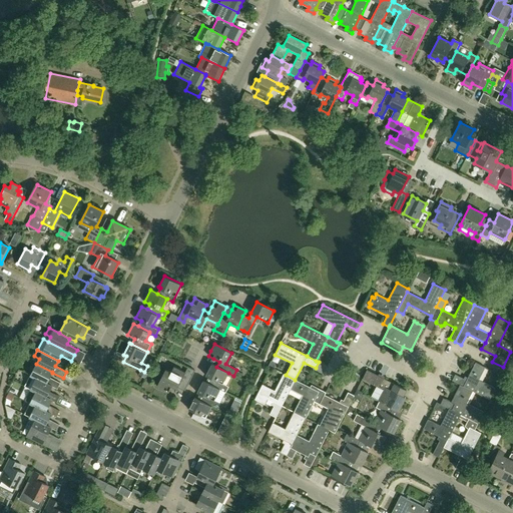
[(452,381),(460,385),(460,384),(473,391),(472,391),(489,400),(495,388),(478,380),(485,367),(475,362),(466,380),(455,374),(452,381)]
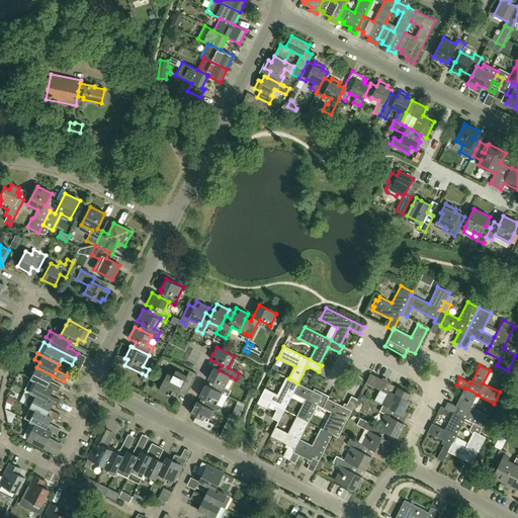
[(51,380),(53,376),(53,375),(36,367),(30,378),(36,381),(53,390),(58,393),(61,386),(51,380)]
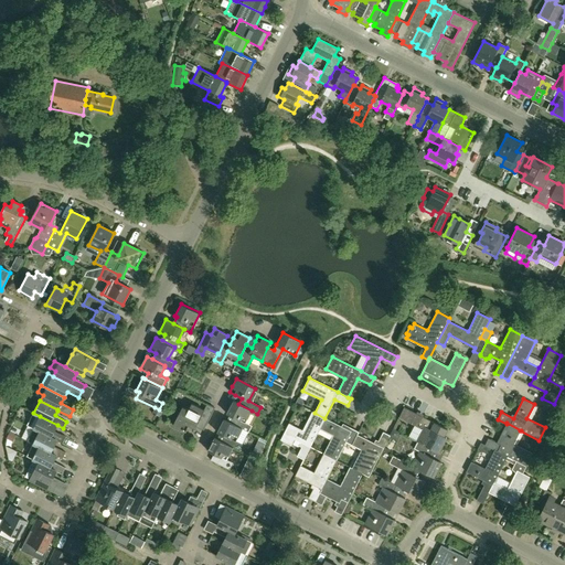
[(245,423),(252,411),(238,404),(233,401),(226,414),(233,416),(230,423),(242,429),(248,433),(252,426),(245,423)]
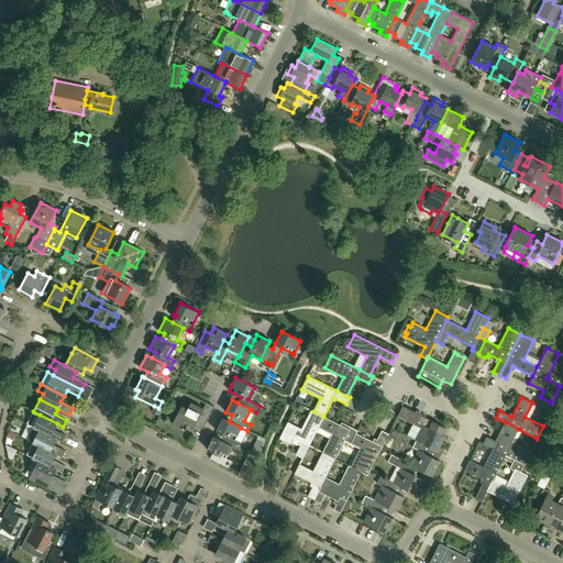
[(190,403),(188,408),(181,405),(179,411),(173,423),(185,430),(188,423),(195,427),(198,421),(205,424),(213,406),(209,404),(206,403),(203,408),(190,403)]
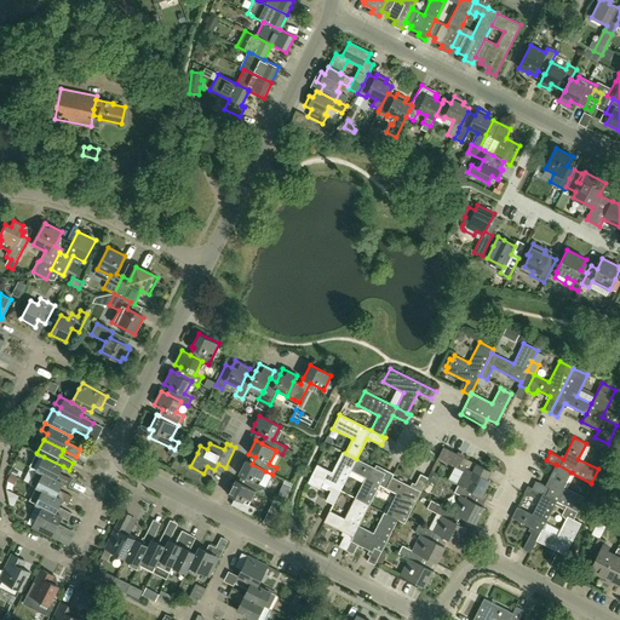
[(489,480),(487,478),(491,471),(464,458),(457,454),(443,447),(437,457),(437,458),(455,466),(449,480),(457,484),(458,484),(475,493),(474,493),(481,497),(489,480)]
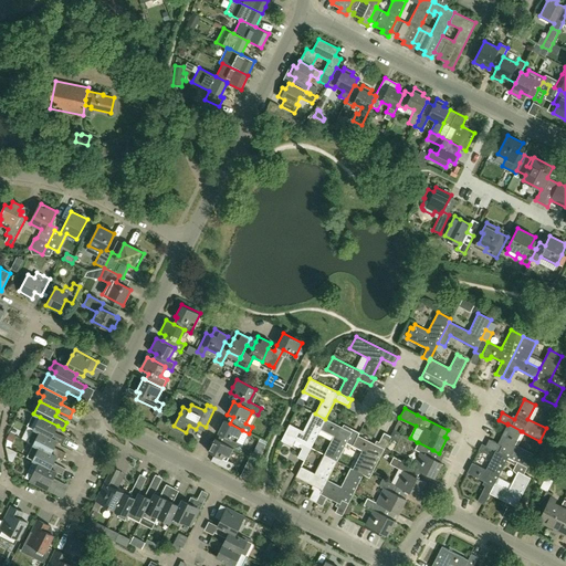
[(304,461),(321,429),(320,429),(325,419),(315,413),(313,412),(303,431),(290,425),(282,440),(281,441),(292,447),(294,440),(304,444),(297,457),(304,461)]
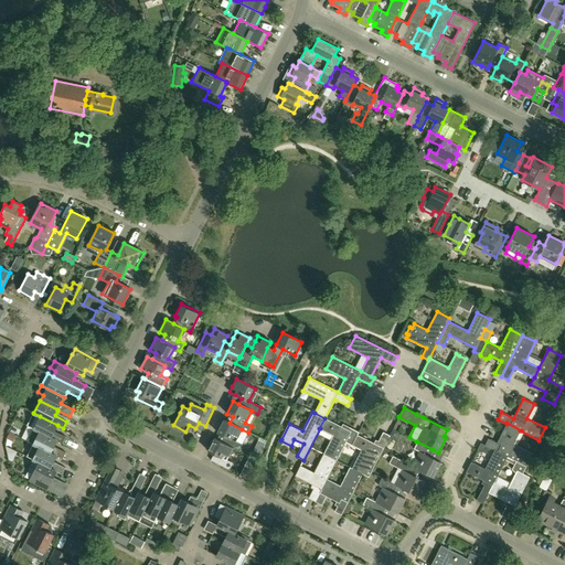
[(54,432),(57,425),(40,416),(33,428),(56,440),(56,441),(62,444),(66,437),(54,432)]
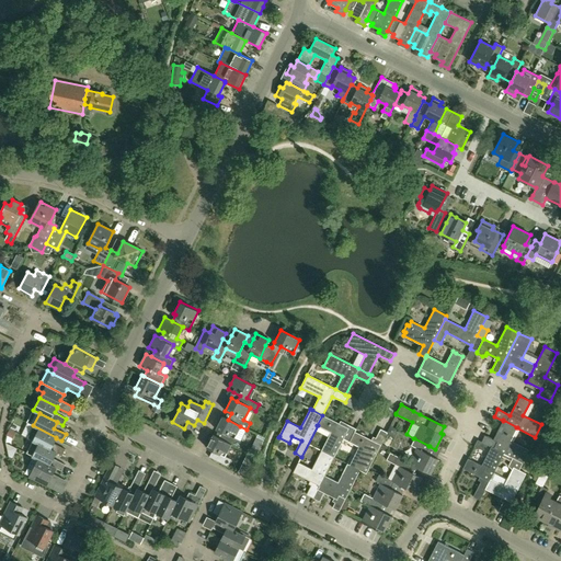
[(348,428),(322,415),(317,425),(318,425),(331,432),(321,450),(334,457),(343,438),(350,442),(355,432),(356,430),(350,425),(348,428)]
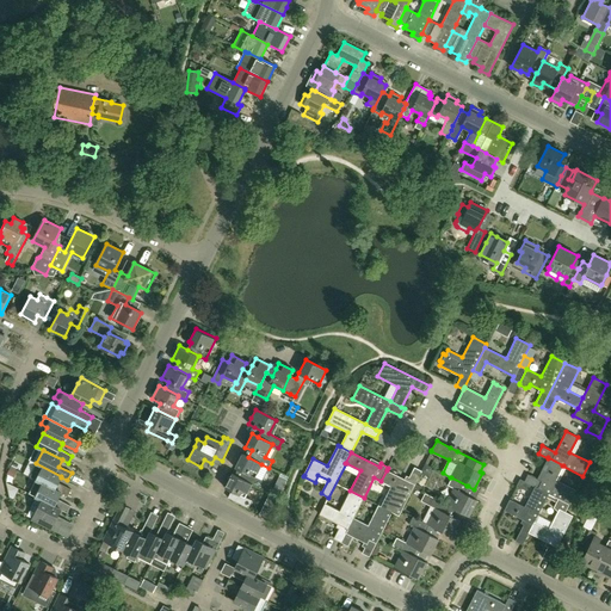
[(255,477),(261,464),(248,457),(241,454),(236,463),(234,467),(241,470),(238,476),(252,483),(252,485),(258,488),(261,481),(255,477)]
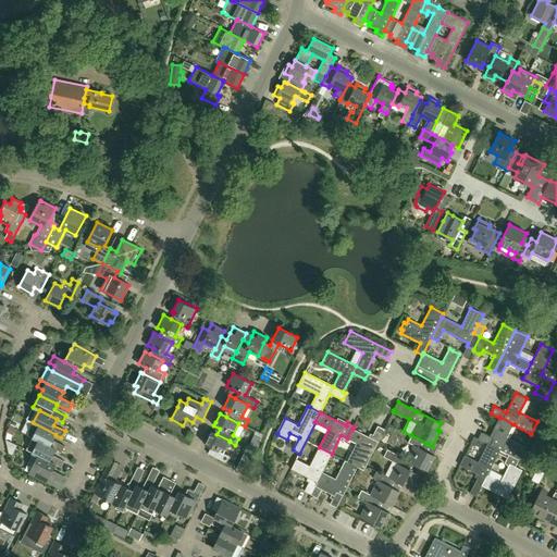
[(506,437),(512,424),(514,424),(499,417),(499,418),(490,436),(481,432),(478,438),(482,441),(487,444),(499,450),(519,460),(524,448),(525,447),(506,437)]
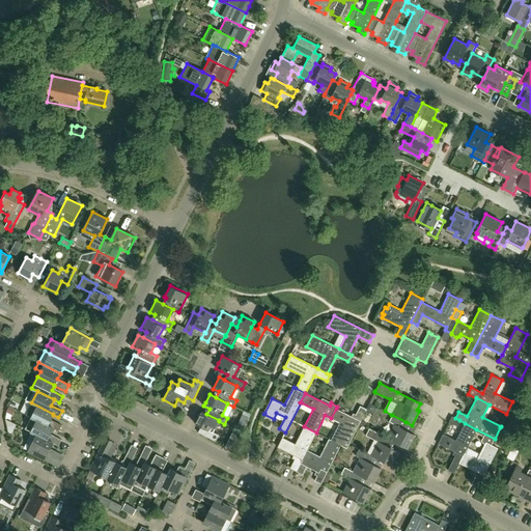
[(51,419),(53,415),(53,414),(31,402),(25,415),(31,418),(36,421),(36,420),(53,428),(53,429),(58,431),(62,425),(51,419)]
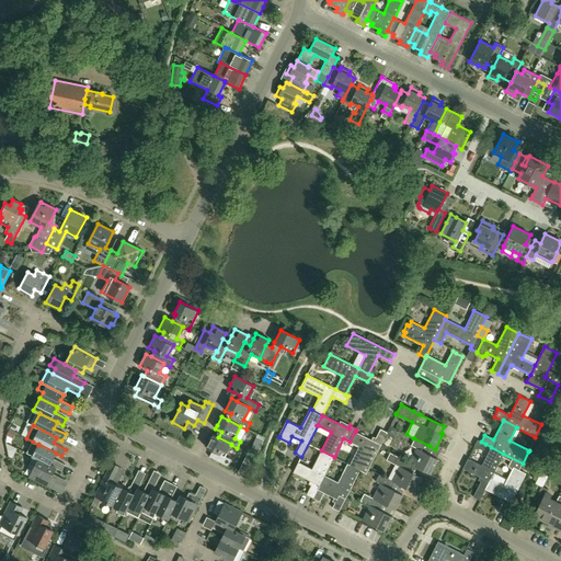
[(387,432),(387,433),(389,436),(393,436),(397,434),(397,430),(390,426),(387,432)]
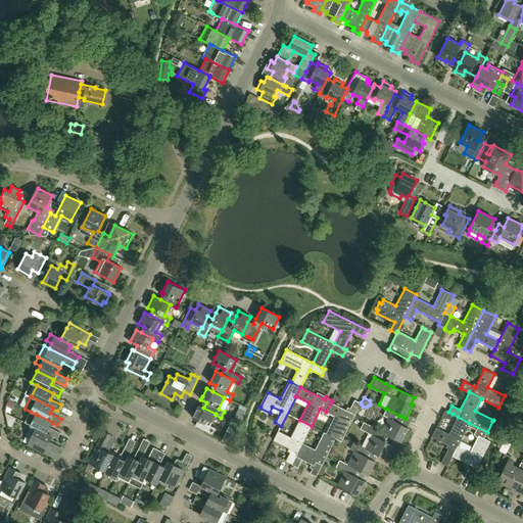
[(361,403),(361,402),(354,399),(348,412),(331,402),(326,412),(335,417),(326,433),(335,438),(341,441),(361,403)]
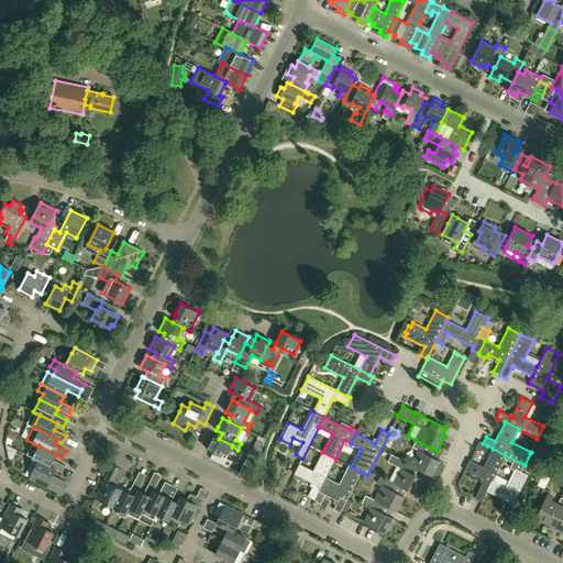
[(225,459),(232,446),(232,445),(219,439),(213,437),(209,445),(207,449),(213,452),(210,459),(229,467),(232,462),(225,459)]
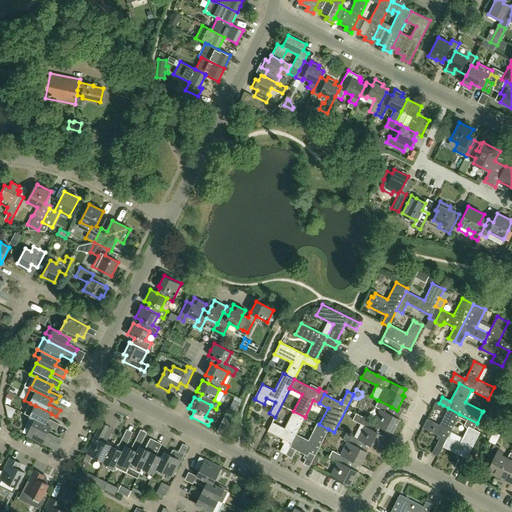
[(400,419),(389,413),(391,407),(392,407),(378,400),(375,407),(379,409),(372,422),(376,424),(393,433),(400,419)]
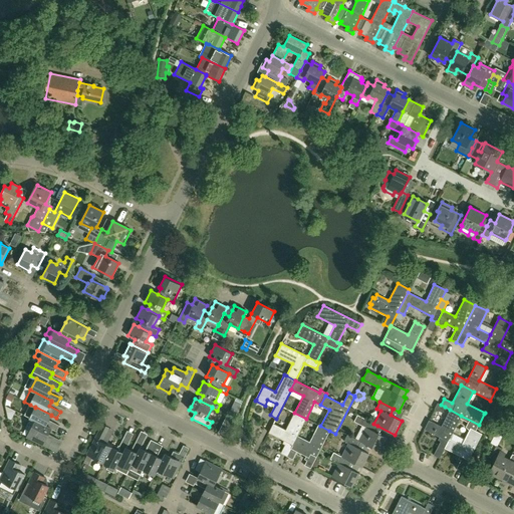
[(445,407),(441,405),(437,404),(434,409),(442,413),(445,407)]
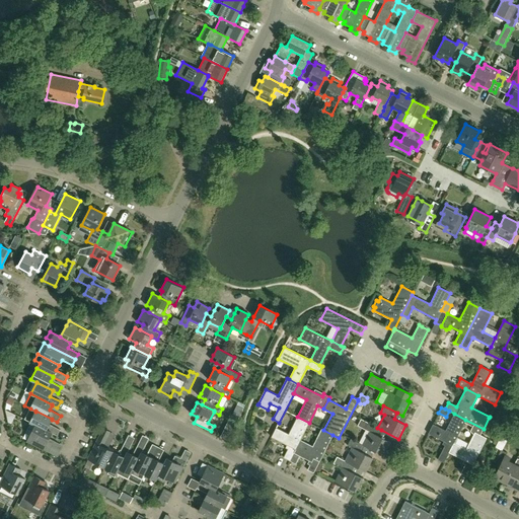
[(60,430),(50,424),(52,420),(52,419),(35,411),(35,412),(30,409),(24,420),(30,423),(35,425),(52,433),(57,436),(60,430)]
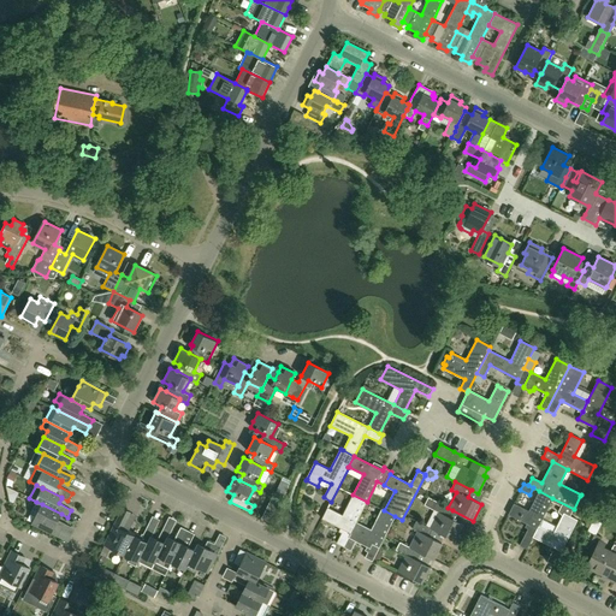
[(13,503),(19,492),(6,486),(7,490),(7,495),(10,501),(13,503)]
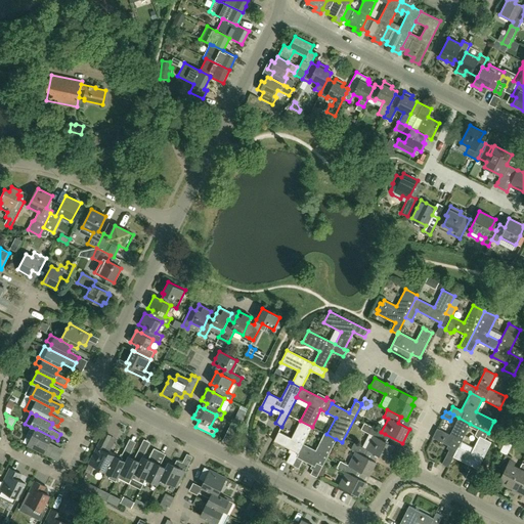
[(239,425),(243,418),(241,418),(235,415),(232,422),(237,424),(239,425)]
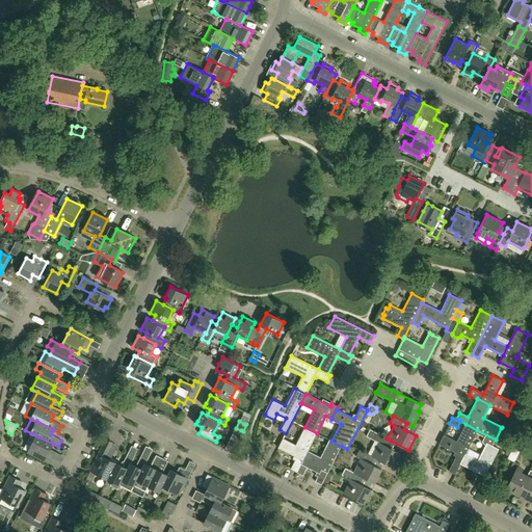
[(459,463),(464,454),(477,430),(466,424),(456,441),(444,434),(439,444),(457,453),(448,471),(455,474),(460,463),(459,463)]
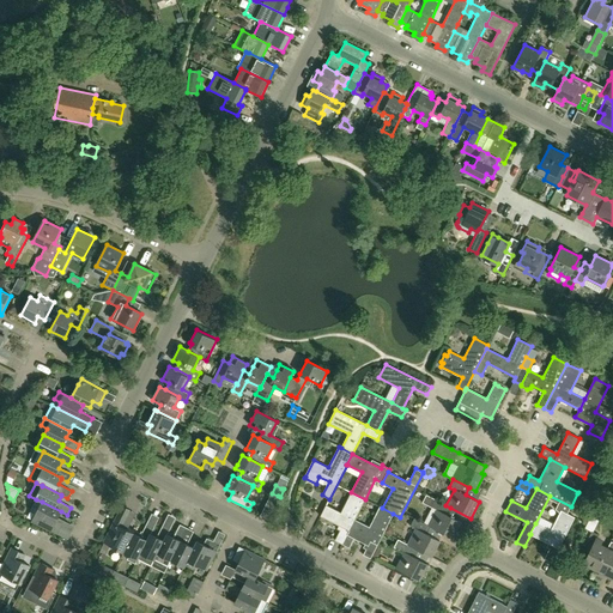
[(354,520),(365,499),(351,492),(341,513),(326,505),(320,516),(341,527),(334,540),(343,545),(354,520)]
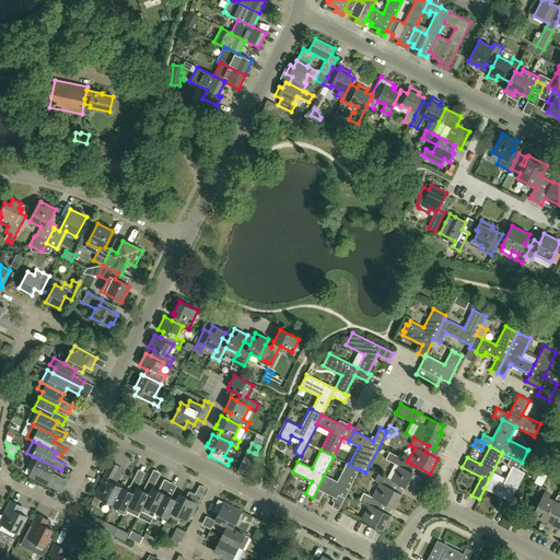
[(408,470),(411,464),(407,462),(389,452),(385,459),(398,466),(391,480),(393,481),(412,491),(420,476),(408,470)]
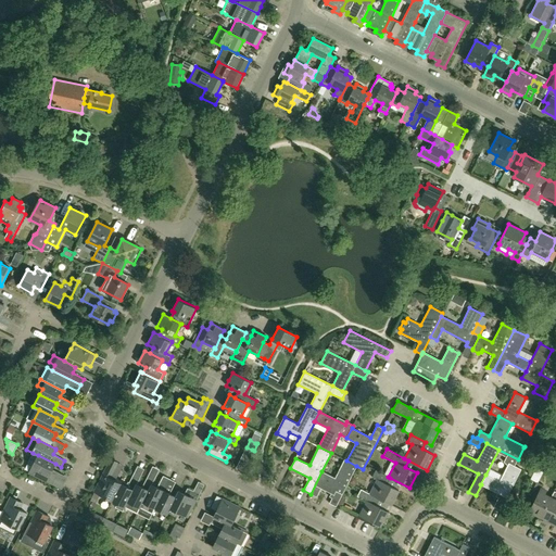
[(52,469),(55,464),(38,455),(33,453),(27,464),(28,465),(32,467),(29,472),(62,489),(68,477),(52,469)]
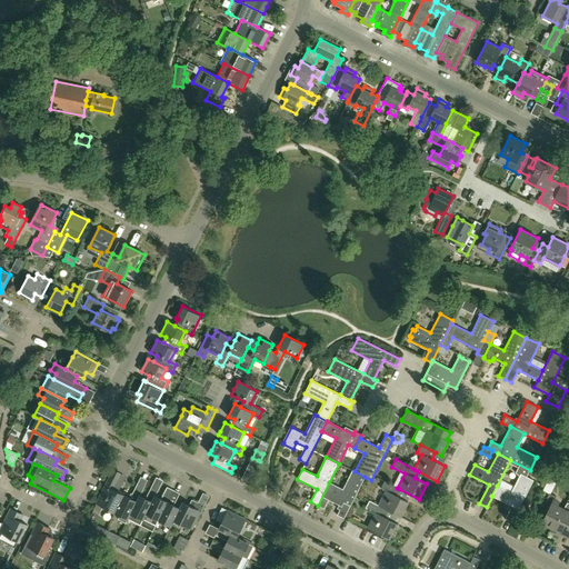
[(249,482),(255,472),(247,469),(242,479),(249,482)]
